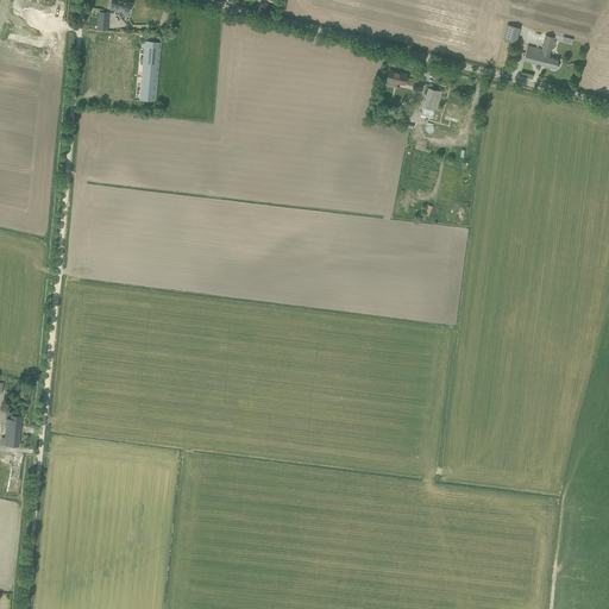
[(0,0),(0,30),(45,39),(49,23),(0,13),(0,5),(51,16),(54,0),(0,0)]
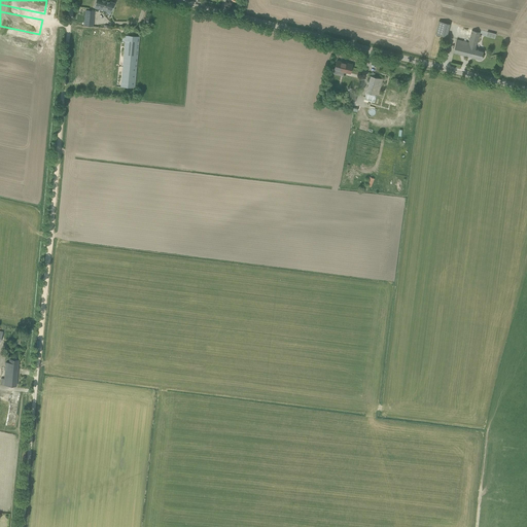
[(107,0),(97,0),(95,8),(98,9),(99,8),(105,10),(106,8),(112,10),(114,2),(107,0)]
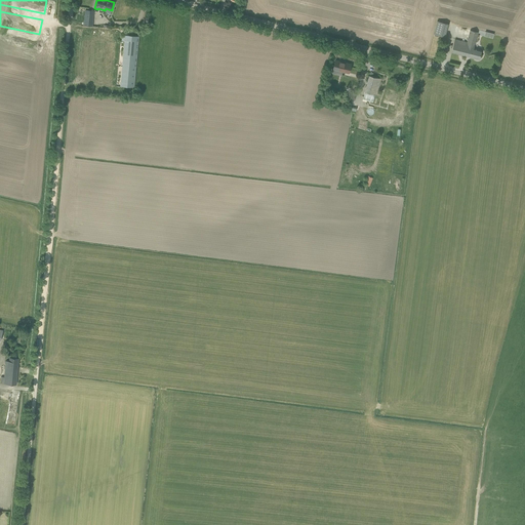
[(92,26),(93,15),(93,10),(86,10),(84,26),(92,26)]
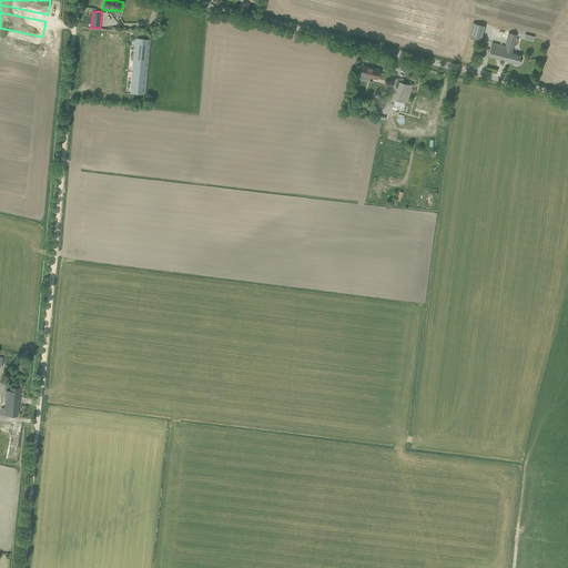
[(473,38),(482,40),(483,34),(485,27),(476,24),(473,23),(469,37),(473,38)]
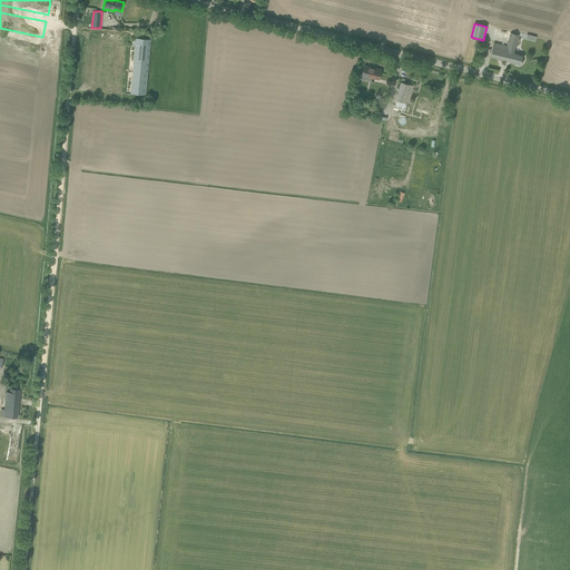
[(494,43),(491,57),(520,65),(522,55),(514,52),(518,37),(521,38),(521,36),(510,33),(508,47),(494,43)]
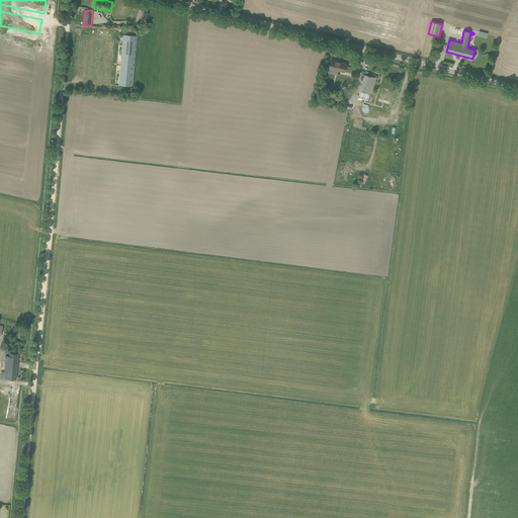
[(123,40),(118,85),(133,86),(137,35),(123,34),(123,35),(120,35),(120,40),(123,40)]
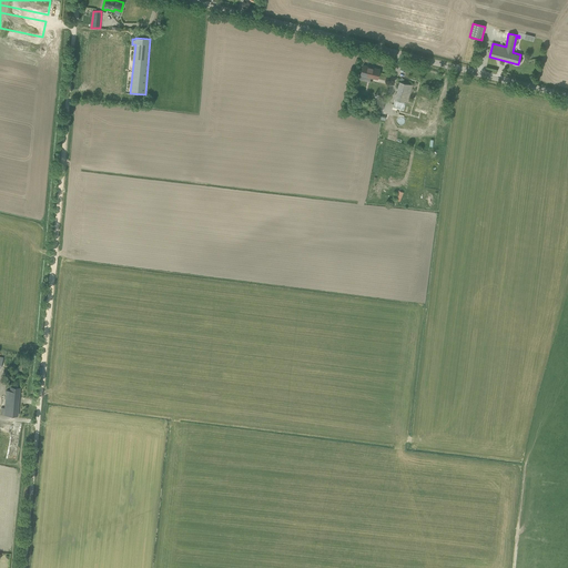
[(363,66),(362,71),(361,75),(377,79),(379,70),(363,66)]
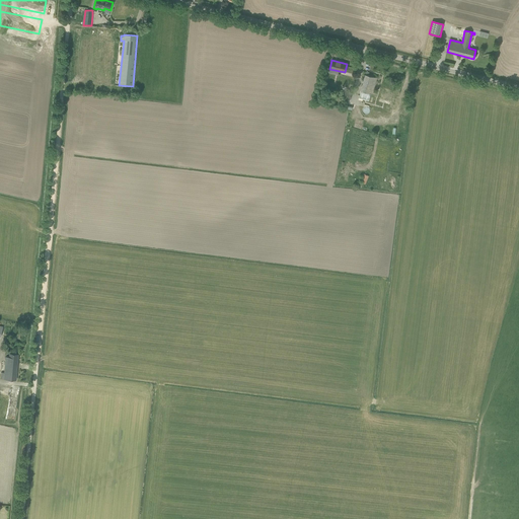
[(366,71),(365,76),(359,98),(368,101),(370,94),(372,94),(377,78),(368,75),(369,72),(366,71)]
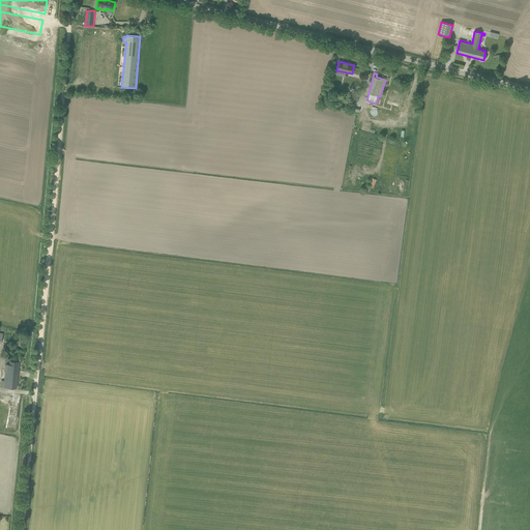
[(389,94),(388,99),(396,102),(399,95),(391,93),(391,92),(390,92),(389,92),(389,94)]
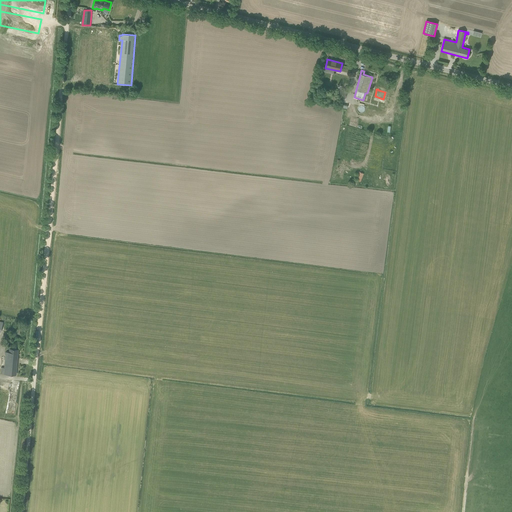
[(364,174),(359,171),(355,179),(361,182),(364,174)]
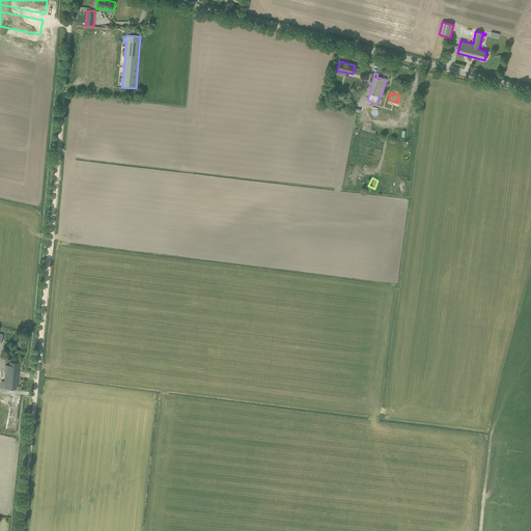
[(0,384),(0,387),(11,388),(17,389),(19,362),(9,361),(9,365),(5,364),(4,381),(0,381),(0,384)]
